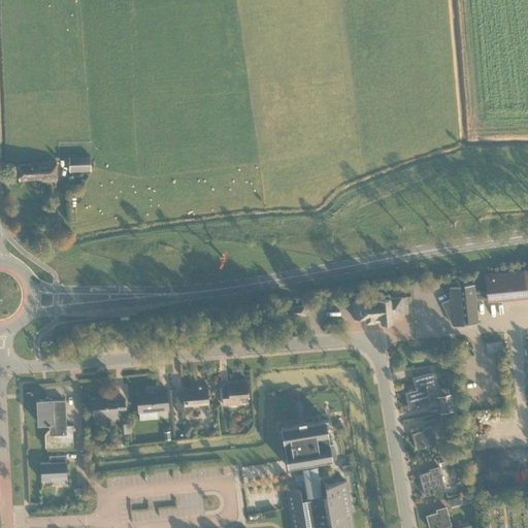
[(68,170),(80,169),(91,169),(91,157),(80,157),(68,157),(68,170)]
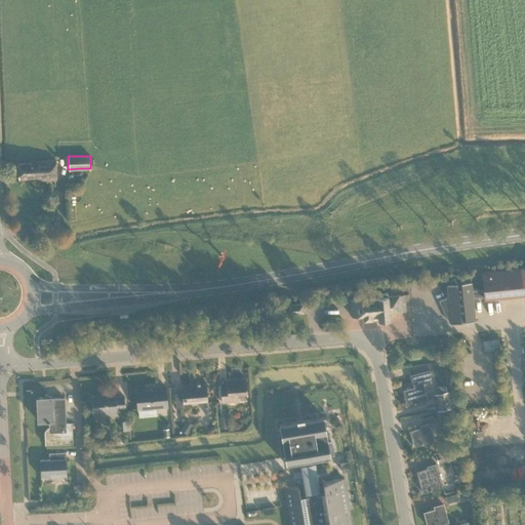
[(36,179),(57,178),(56,159),(30,160),(30,162),(18,163),(18,164),(17,165),(18,168),(19,169),(19,178),(36,177),(36,179)]
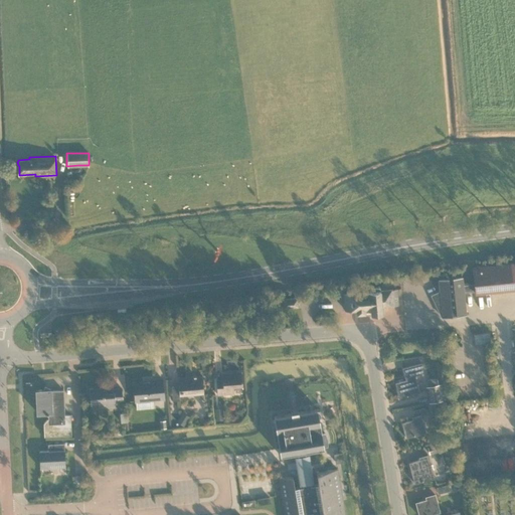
[(476,292),(514,288),(514,263),(474,267),(475,285),(464,286),(463,277),(439,279),(440,292),(433,295),(443,317),(467,315),(464,291),(476,290),(476,292)]
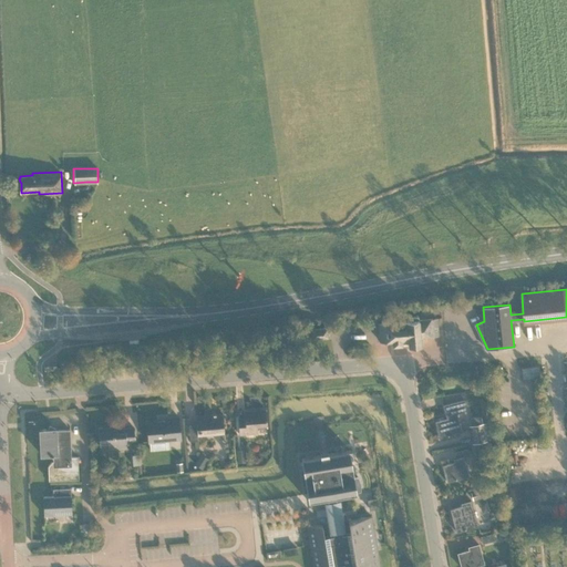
[(437,318),(431,318),(431,310),(423,311),(423,319),(419,319),(419,316),(406,317),(406,320),(379,322),(380,340),(393,340),(393,344),(402,343),(402,339),(408,338),(409,344),(421,343),(421,337),(439,336),(437,318)]
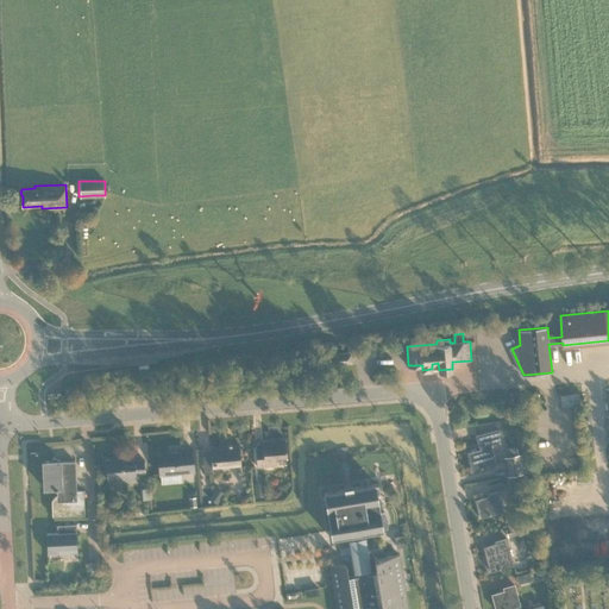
[(334,364),(353,363),(352,351),(333,352),(334,364)]
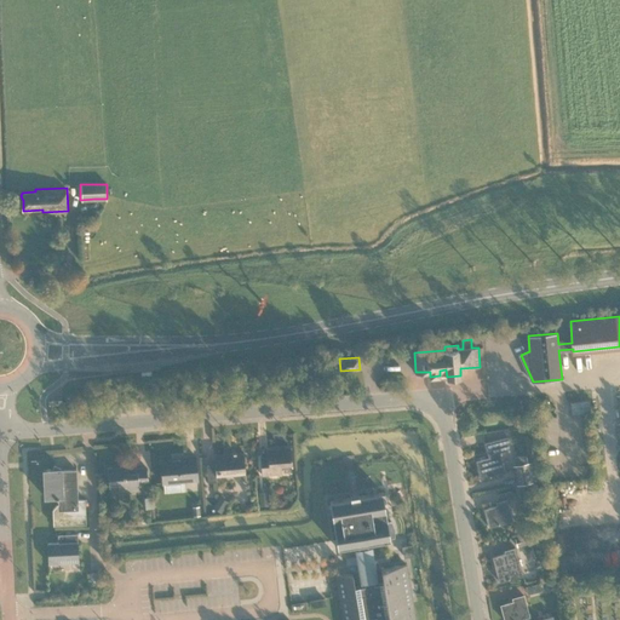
[(572,414),(591,412),(590,400),(570,402),(572,414)]
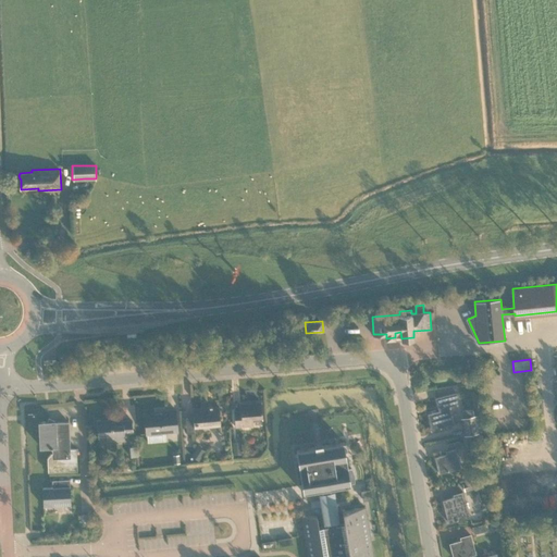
[(432,430),(454,424),(448,405),(459,403),(456,392),(435,397),(440,410),(428,413),(432,430)]
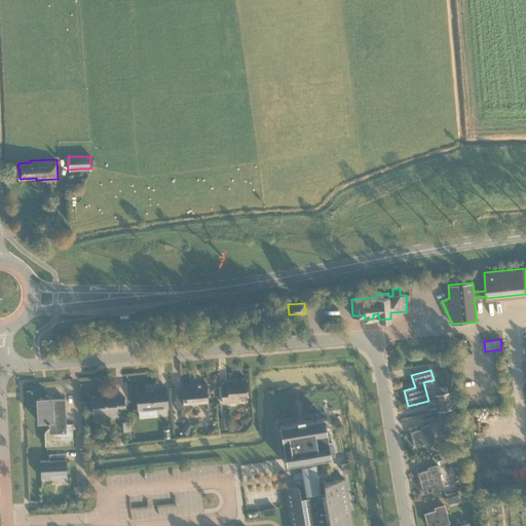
[(249,393),(247,379),(227,381),(228,387),(221,387),(222,403),(239,401),(238,395),(249,393)]
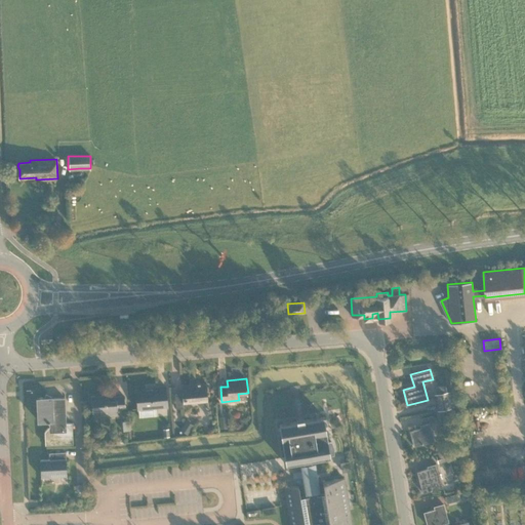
[(208,401),(206,381),(200,382),(200,381),(198,382),(182,385),(183,392),(174,393),(176,407),(190,406),(190,402),(208,401)]
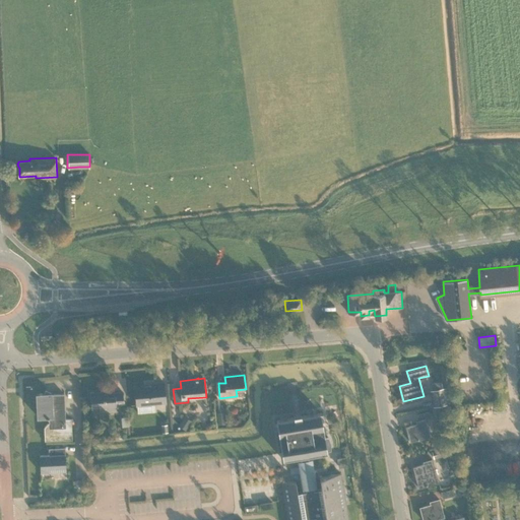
[(166,402),(165,382),(155,383),(155,385),(135,387),(136,404),(166,402)]
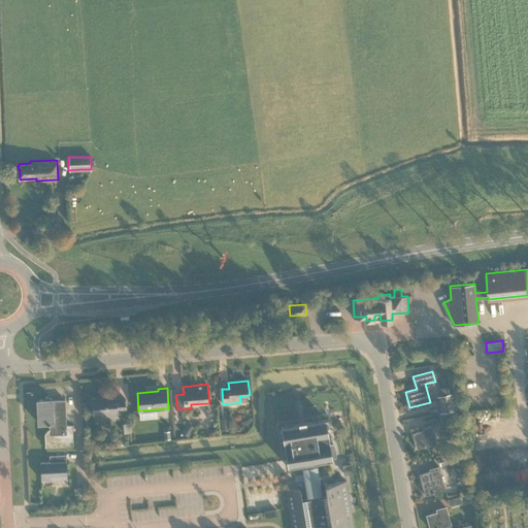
[(451,393),(436,396),(439,413),(454,410),(451,393)]
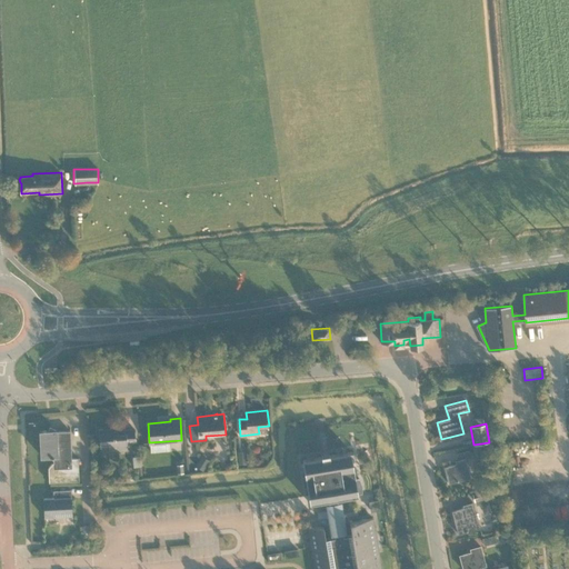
[(99,429),(100,446),(109,445),(109,450),(128,449),(128,445),(136,443),(135,428),(118,430),(117,427),(99,429)]
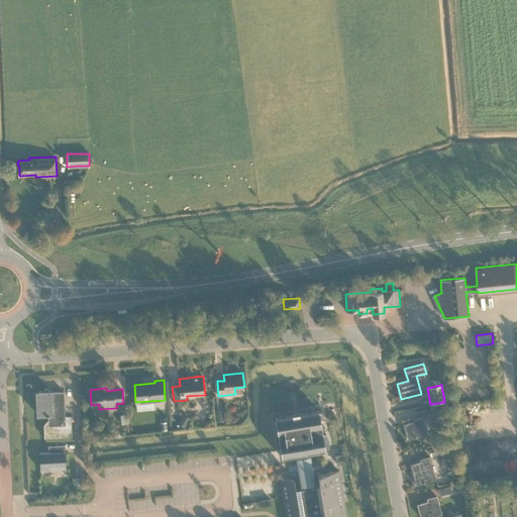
[(52,391),(36,391),(37,414),(46,414),(47,415),(48,415),(48,420),(47,420),(43,424),(44,437),(72,436),(71,415),(65,416),(64,391),(52,392),(52,391)]
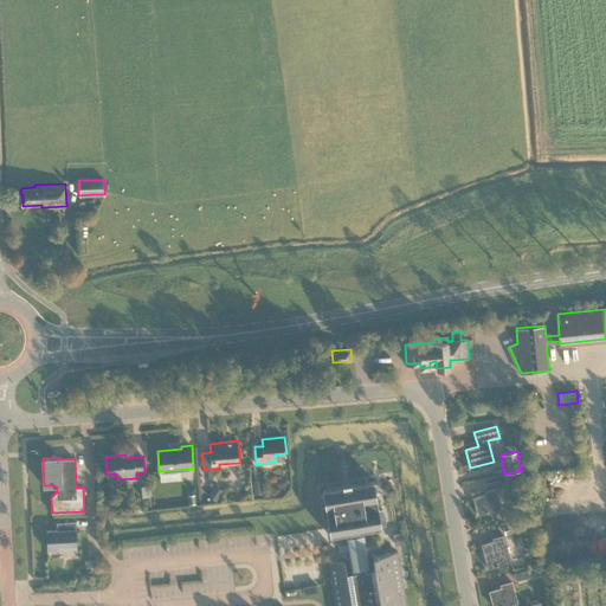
[(511,475),(503,476),(505,488),(514,485),(511,475)]
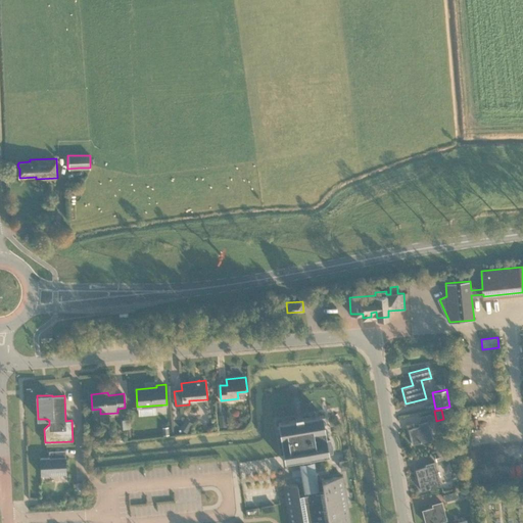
[(433,438),(428,421),(433,419),(432,413),(420,416),(421,422),(419,423),(419,426),(409,429),(413,444),(433,438)]
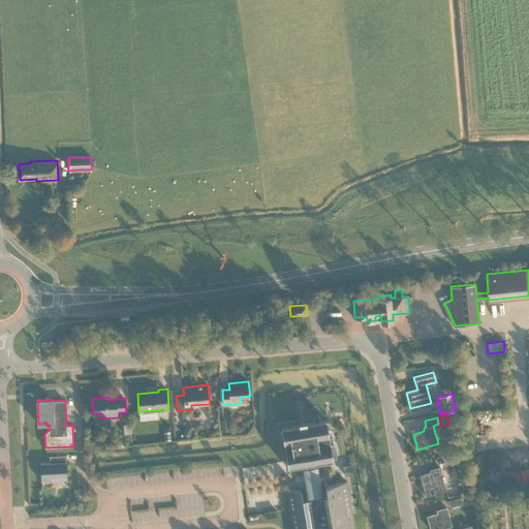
[(230,430),(229,418),(221,419),(221,431),(230,430)]
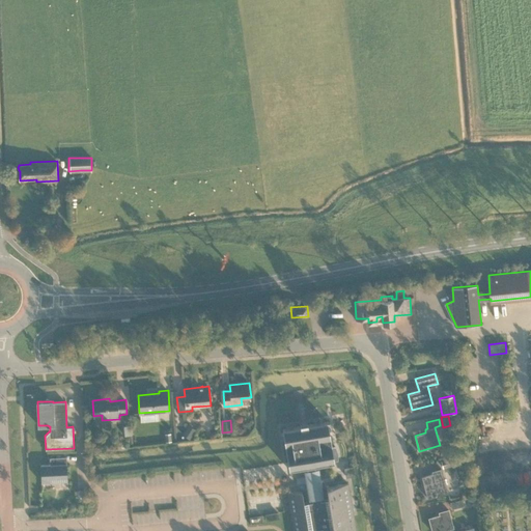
[(300,425),(282,428),(287,463),(289,470),(307,467),(307,468),(308,476),(309,481),(312,501),(304,502),(302,491),(287,493),(288,494),(290,509),(290,510),(294,530),(356,530),(354,515),(353,512),(348,485),(347,482),(327,486),(329,498),(320,499),(315,466),(335,463),(334,459),(337,459),(337,455),(337,452),(336,449),(335,446),(332,446),(328,421),(307,424),(307,422),(300,424),(300,425)]
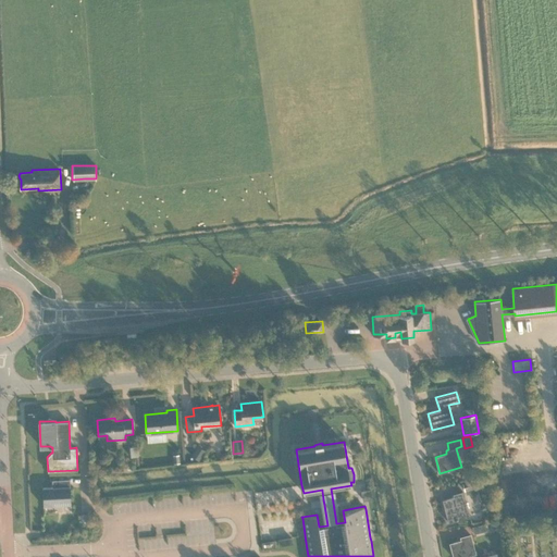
[(198,446),(192,455),(198,459),(205,450),(198,446)]
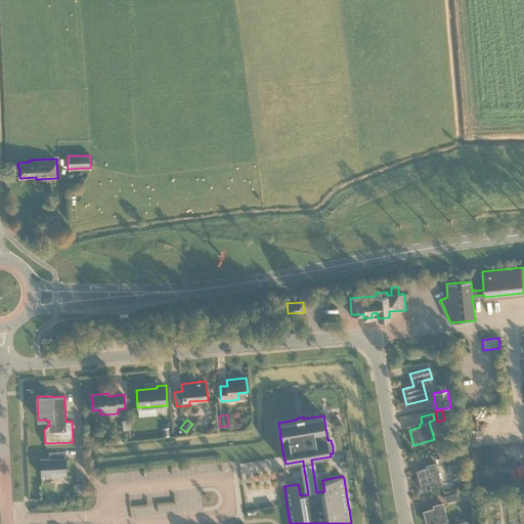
[(40,459),(41,476),(60,475),(67,475),(66,450),(49,451),(49,457),(40,459)]
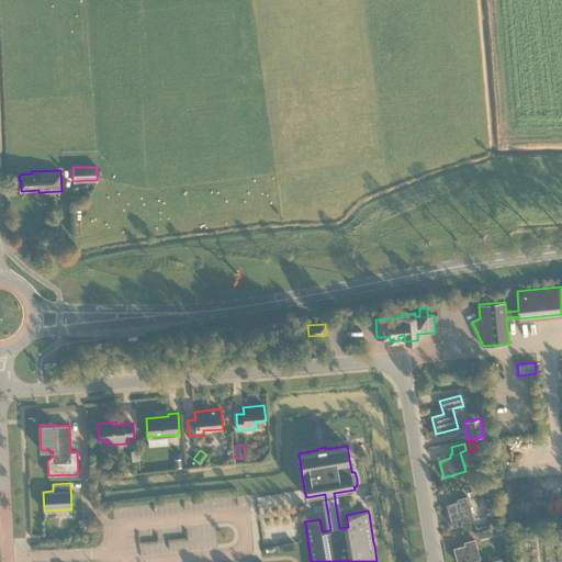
[(482,491),(480,483),(467,487),(469,494),(482,491)]
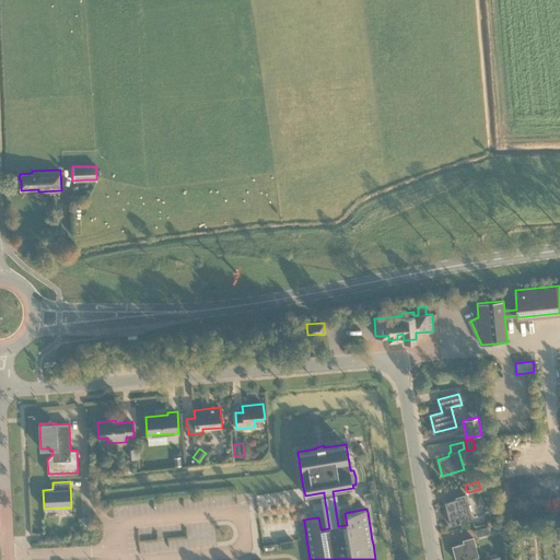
[(364,503),(374,501),(373,491),(363,493),(364,503)]
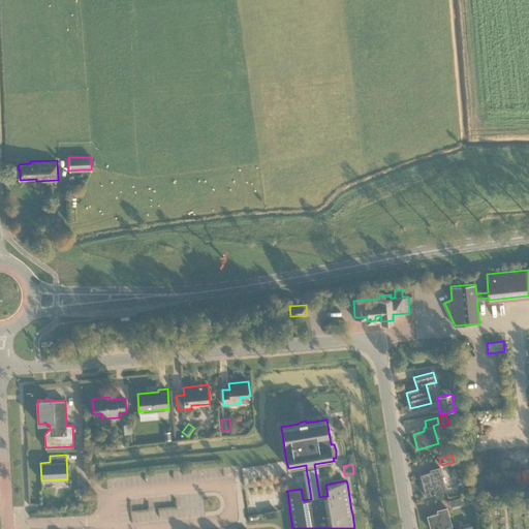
[(446,490),(444,485),(440,466),(430,469),(431,472),(421,474),(426,496),(446,490)]
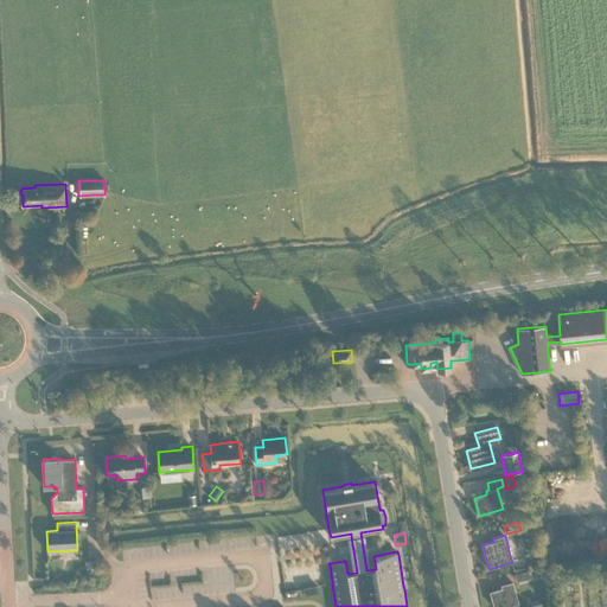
[(524,536),(517,538),(519,547),(526,545),(524,536)]
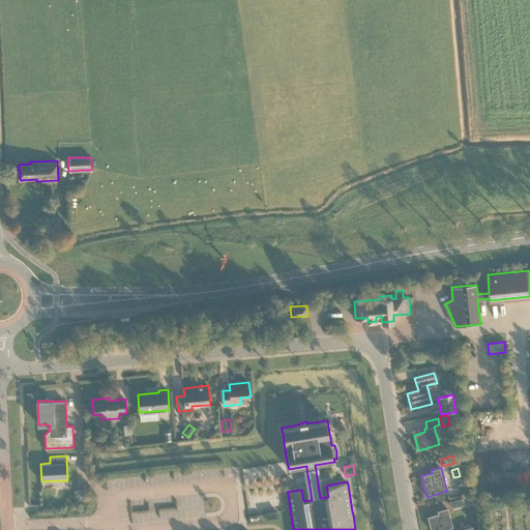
[(438,529),(452,526),(447,508),(438,510),(439,513),(429,517),(432,529),(438,529)]
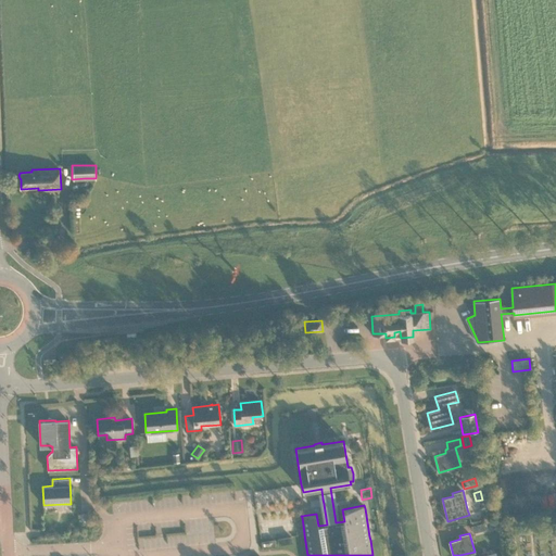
[(278,544),(292,542),(291,535),(277,538),(278,544)]
